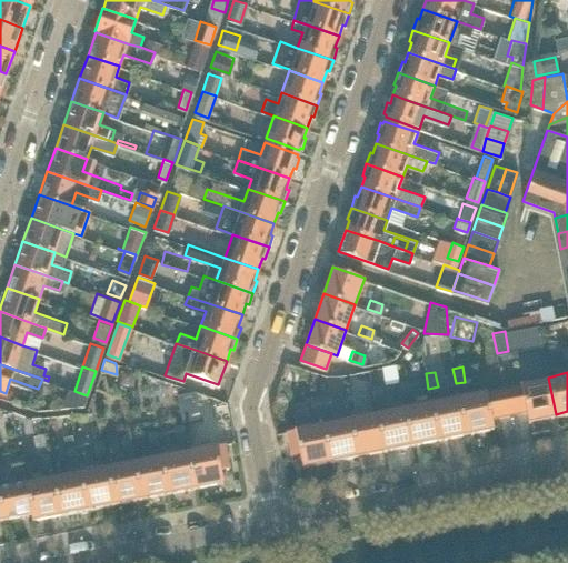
[(401,394),(411,392),(408,378),(399,380),(401,394)]
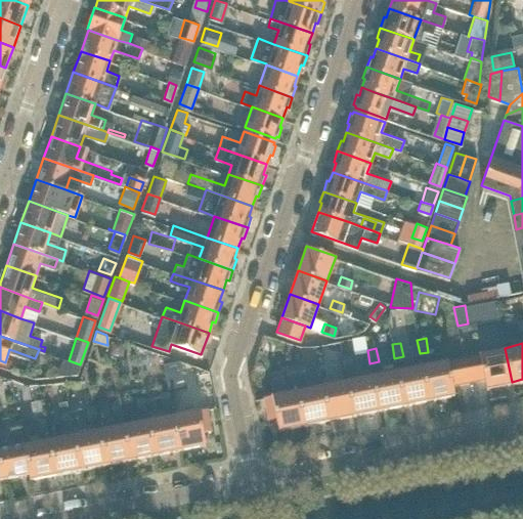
[(486,387),(512,382),(505,348),(480,352),(484,377),(486,387)]
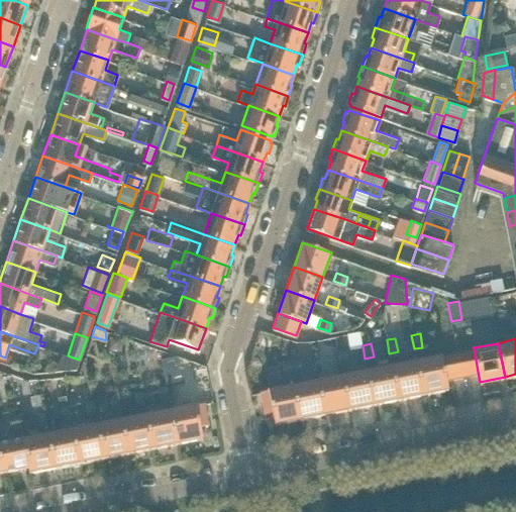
[(462,375),(478,372),(474,347),(457,351),(462,375)]
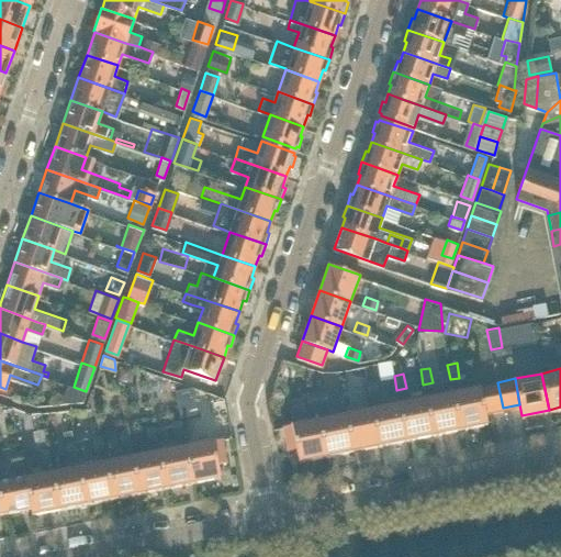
[(370,394),(378,392),(376,379),(367,381),(370,394)]
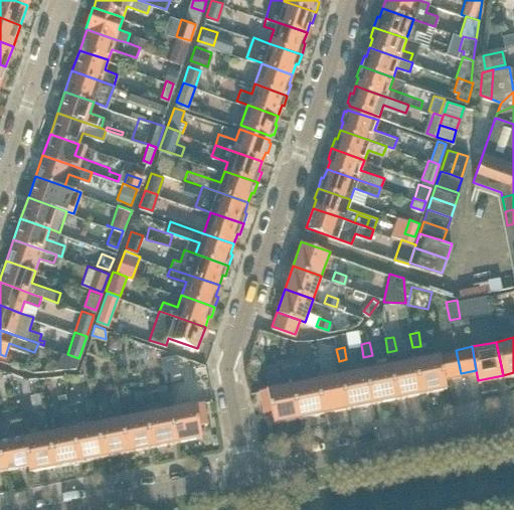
[(179,376),(174,353),(160,348),(166,378),(179,376)]
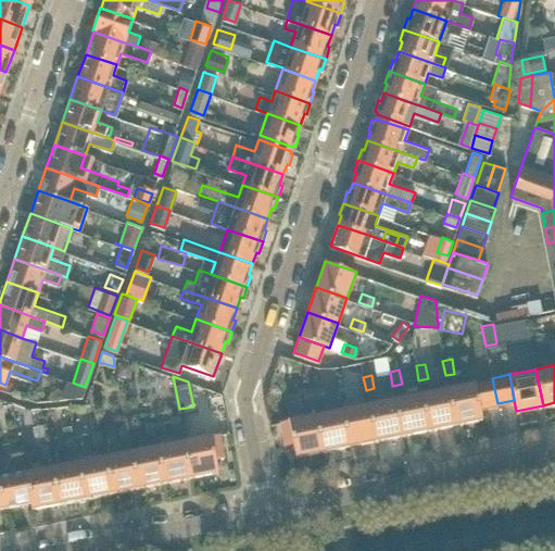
[(480,407),(497,403),(492,378),(475,382),(480,407)]
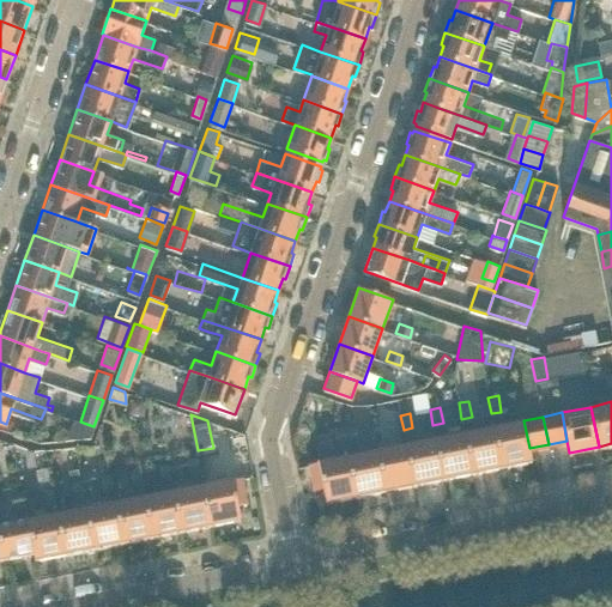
[(65,438),(90,436),(94,426),(80,422),(73,419),(65,438)]
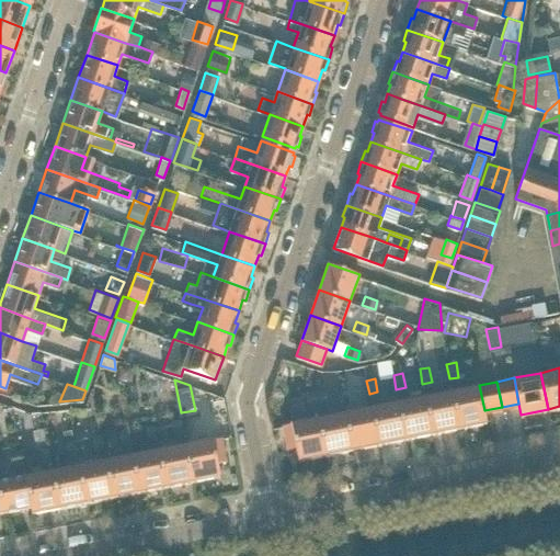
[(343,398),(351,397),(349,384),(340,386),(343,398)]
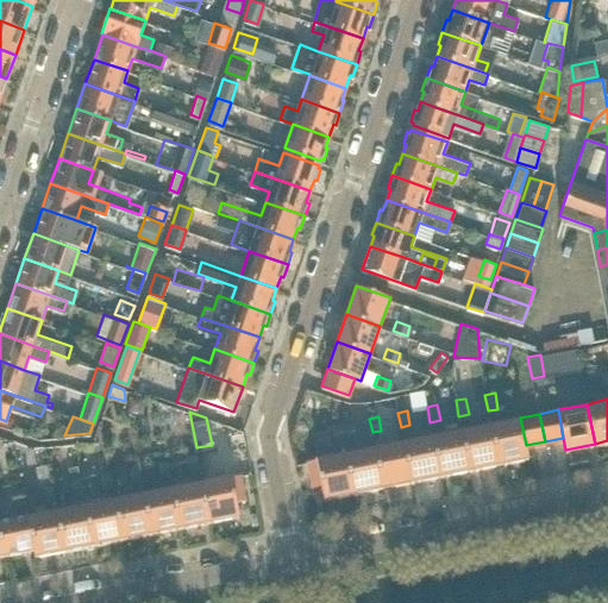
[(528,457),(526,445),(520,418),(490,424),(499,463),(528,457)]
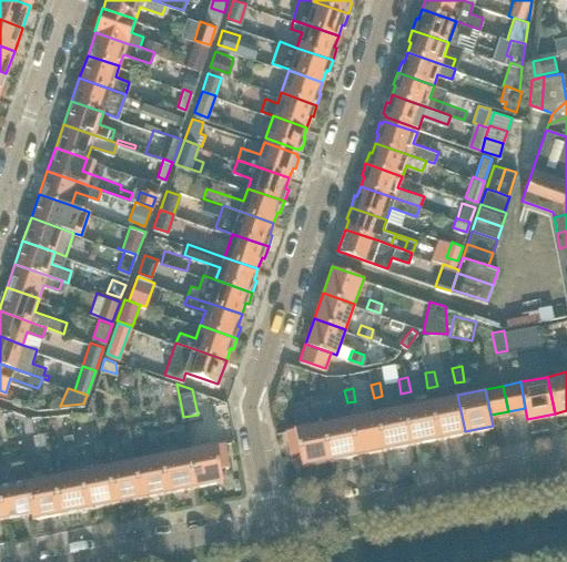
[(316,396),(320,408),(328,407),(326,394),(316,396)]
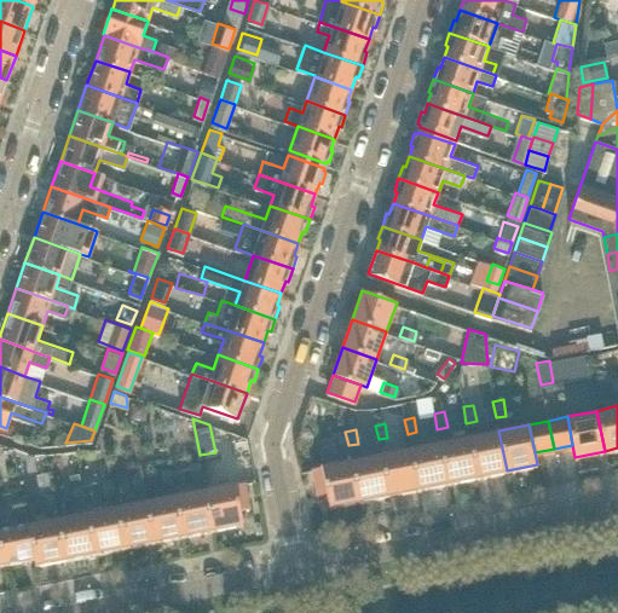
[(477,476),(507,470),(498,431),(469,437),(477,476)]
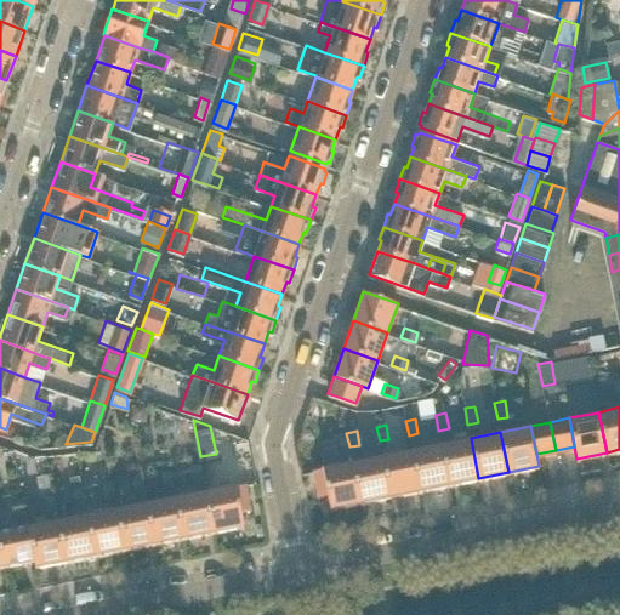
[(340,449),(350,446),(346,433),(337,434),(340,449)]
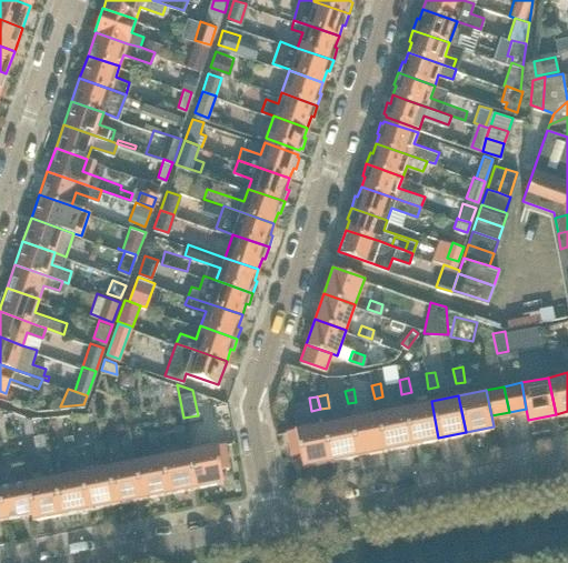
[(411,443),(438,438),(431,401),(404,405),(407,423),(411,443)]
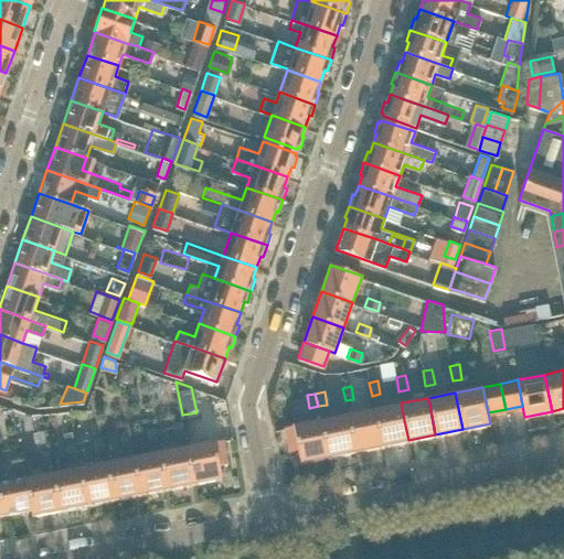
[(408,440),(404,420),(401,402),(374,408),(381,444),(408,440)]
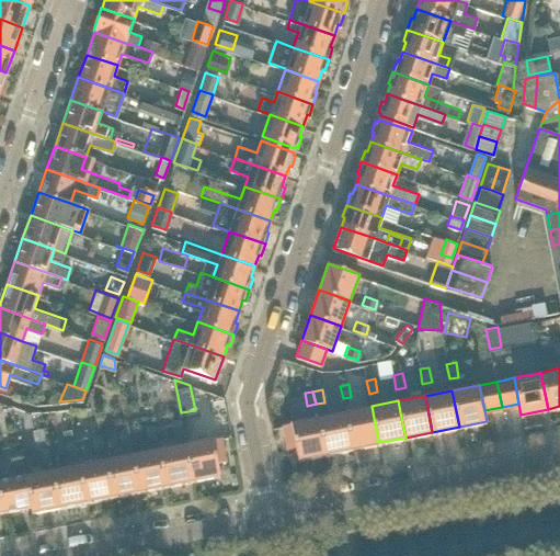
[(352,447),(378,442),(372,406),(345,411),(352,447)]
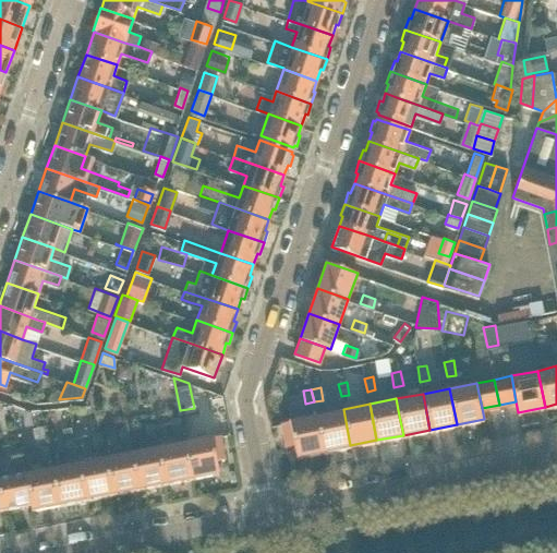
[(324,451),(350,445),(343,409),(316,415),(324,451)]
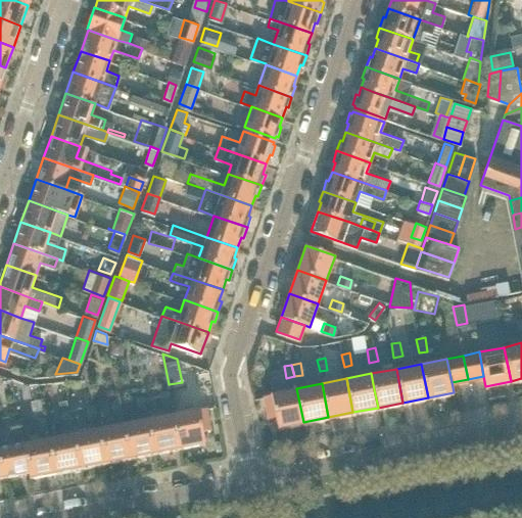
[(162,403),(171,401),(168,388),(160,390),(162,403)]
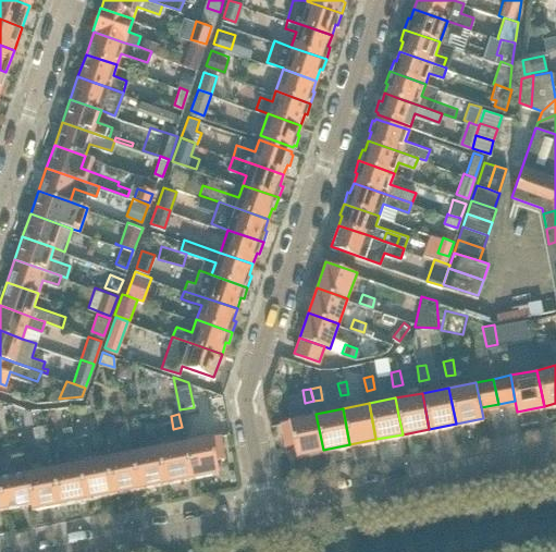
[(296,455),(323,450),(316,414),(281,421),(285,443),(294,442),(296,455)]
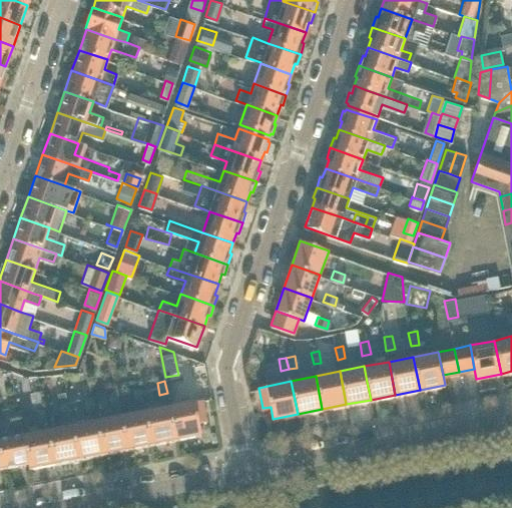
[(135,400),(142,398),(140,386),(132,388),(135,400)]
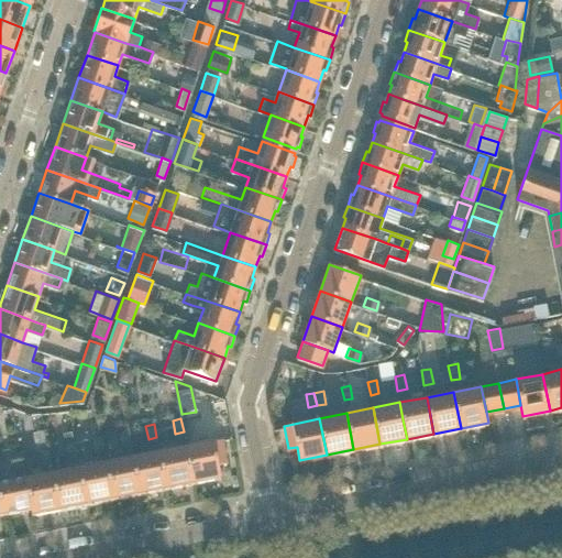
[(72,428),(63,430),(67,451),(68,456),(76,453),(72,428)]
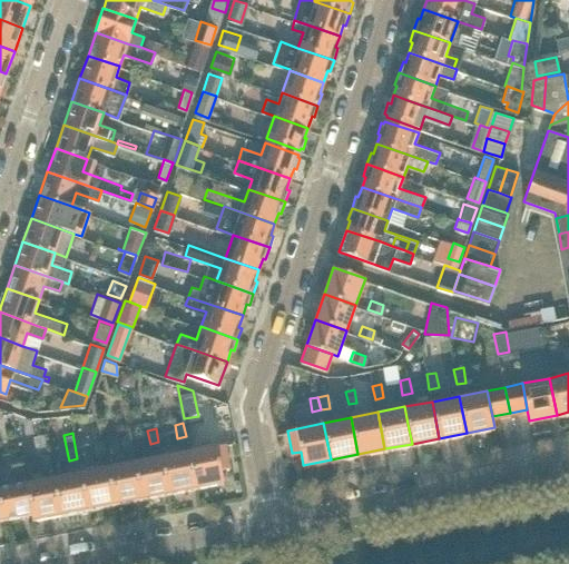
[(141,497),(134,461),(129,434),(120,436),(123,447),(121,447),(125,462),(107,466),(114,503),(141,497)]
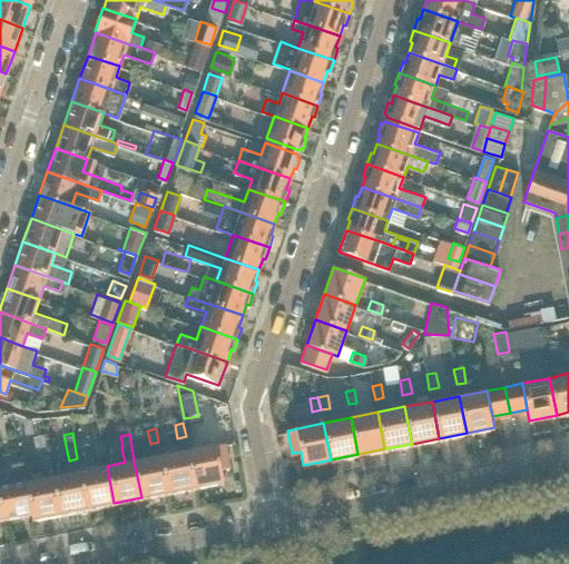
[(96,454),(105,453),(101,439),(94,441),(96,454)]
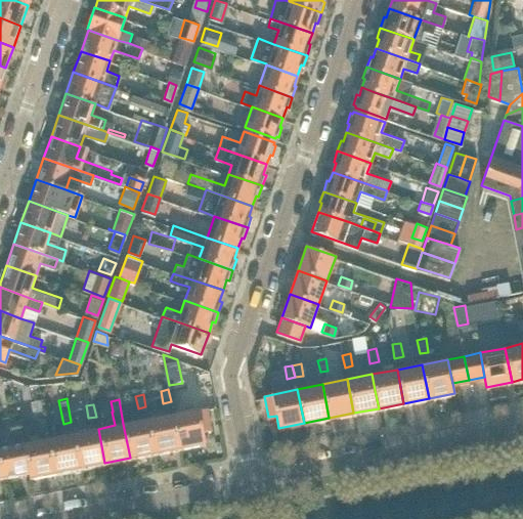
[(203,430),(211,429),(207,407),(173,414),(180,447),(205,442),(203,430)]
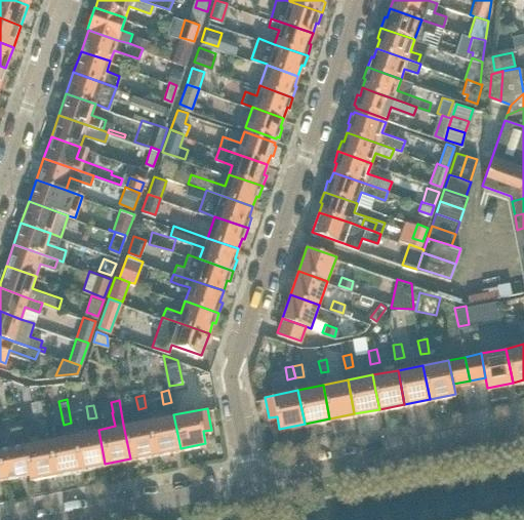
[(38,429),(46,427),(44,414),(36,416),(38,429)]
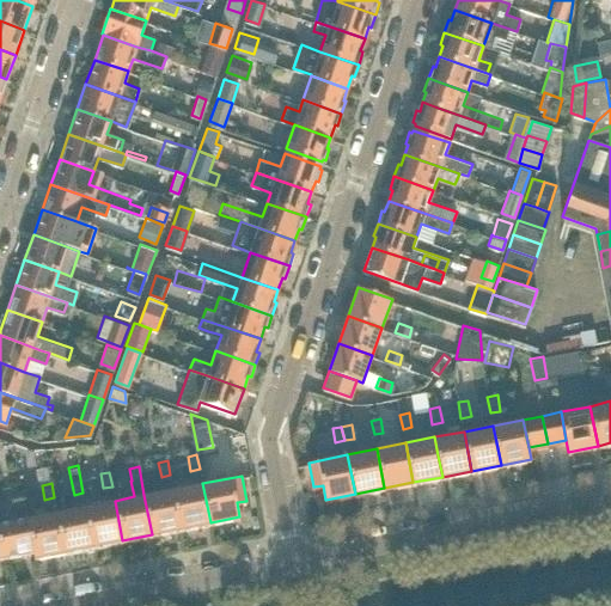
[(181,528),(211,522),(202,483),(173,489),(181,528)]
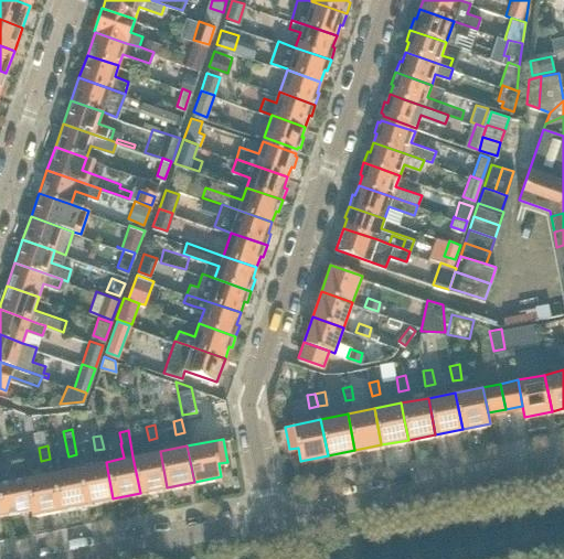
[(14,466),(22,464),(20,451),(12,453),(14,466)]
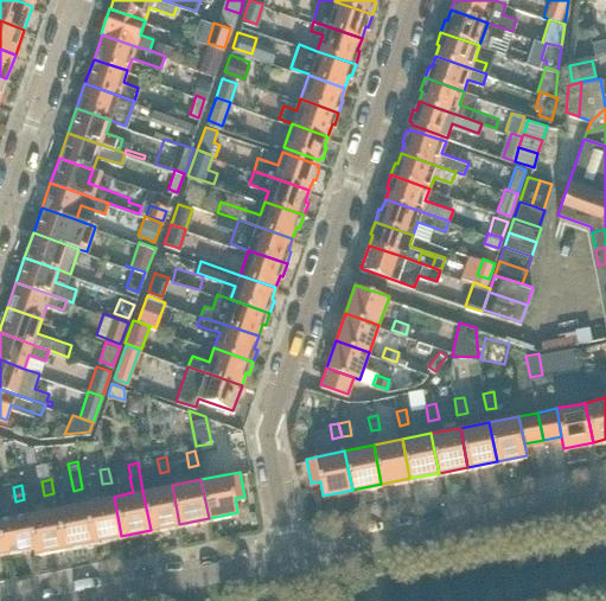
[(151,530),(179,524),(172,485),(142,491),(151,530)]
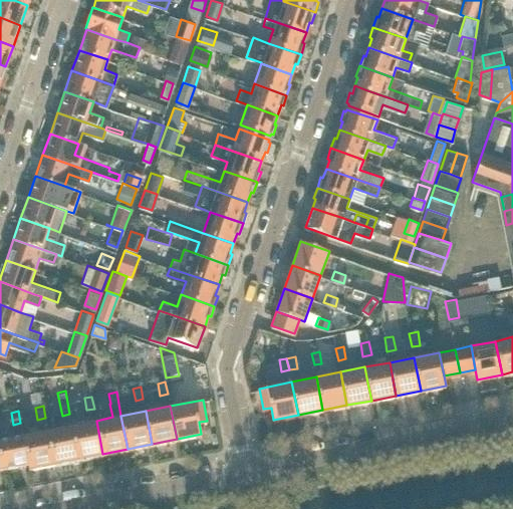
[(78,458),(102,454),(96,421),(72,425),(78,458)]
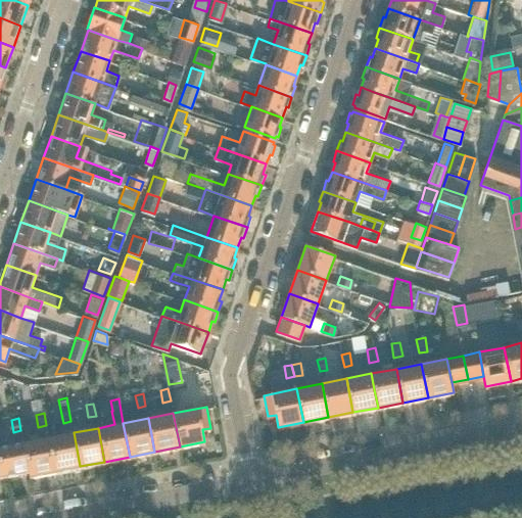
[(80,466),(74,432),(48,437),(55,471),(80,466)]
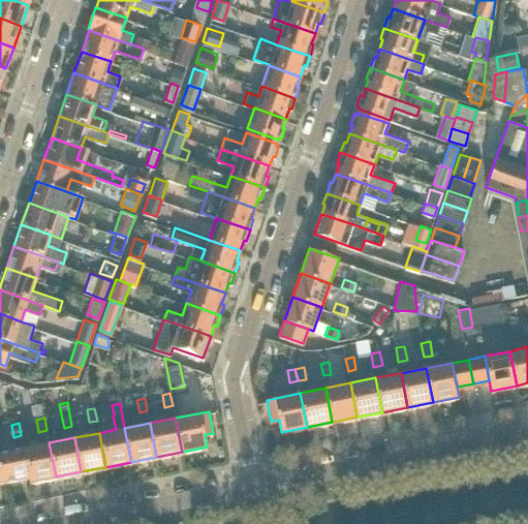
[(30,482),(56,476),(49,442),(24,448),(29,475),(30,482)]
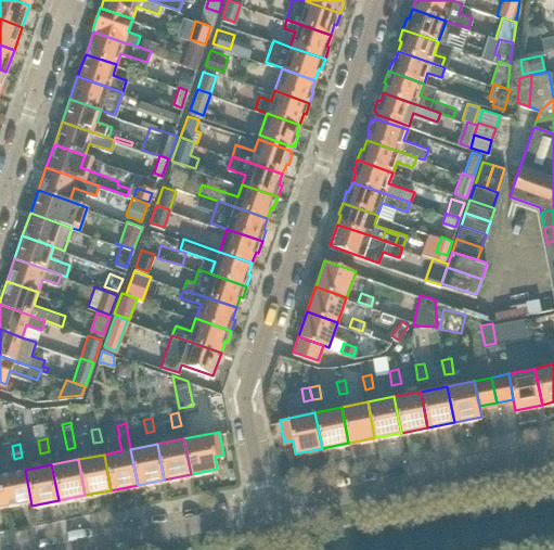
[(0,488),(3,504),(30,499),(25,470),(0,474),(0,488)]
